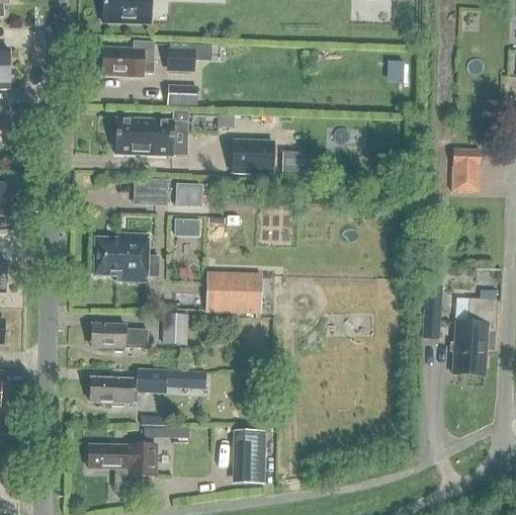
[(0,0),(0,15),(3,16),(3,4),(9,4),(8,0),(0,0)]
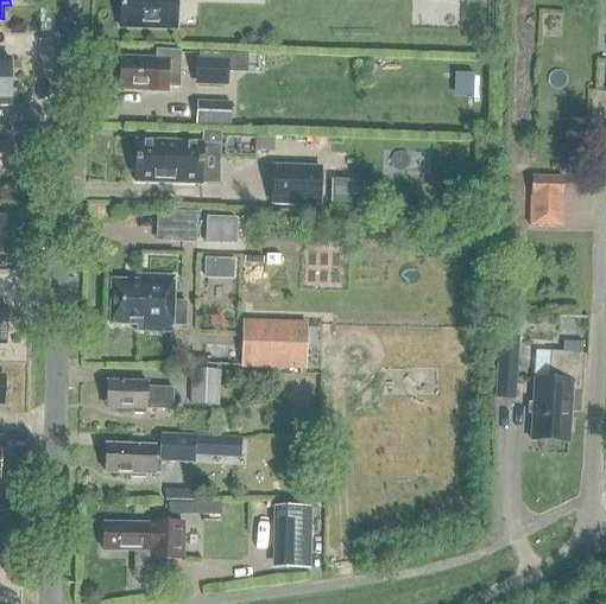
[(121,0),(121,24),(177,25),(177,0),(121,0)]
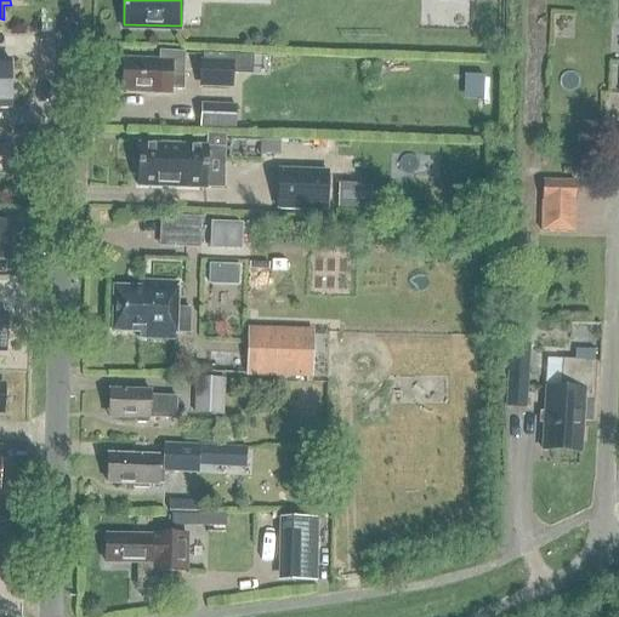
[(185,45),(162,45),(160,60),(123,57),(121,89),(147,89),(148,91),(157,92),(159,89),(162,89),(162,84),(183,85),(185,45)]
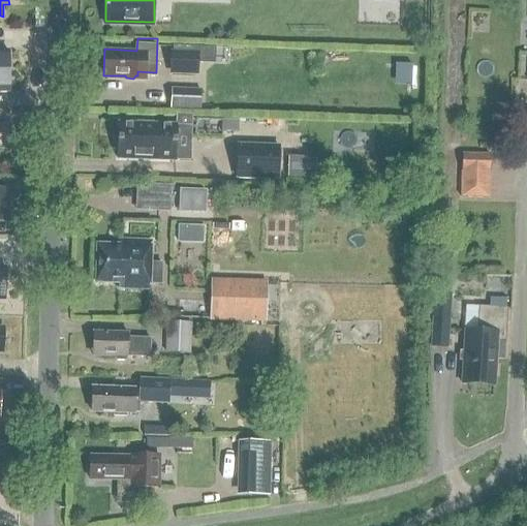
[(0,90),(9,90),(9,71),(9,50),(0,49),(0,90)]
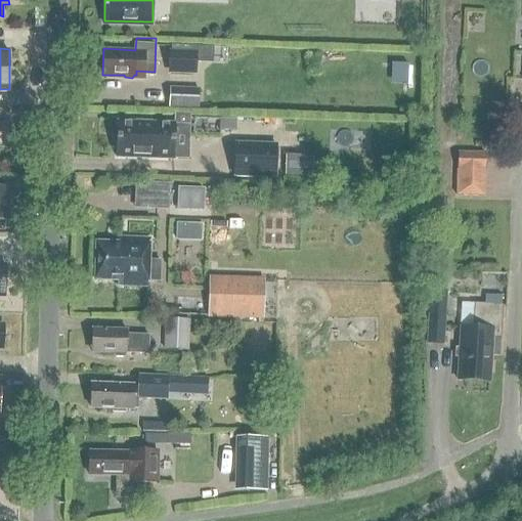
[(194,70),(194,51),(173,50),(172,70),(194,70)]
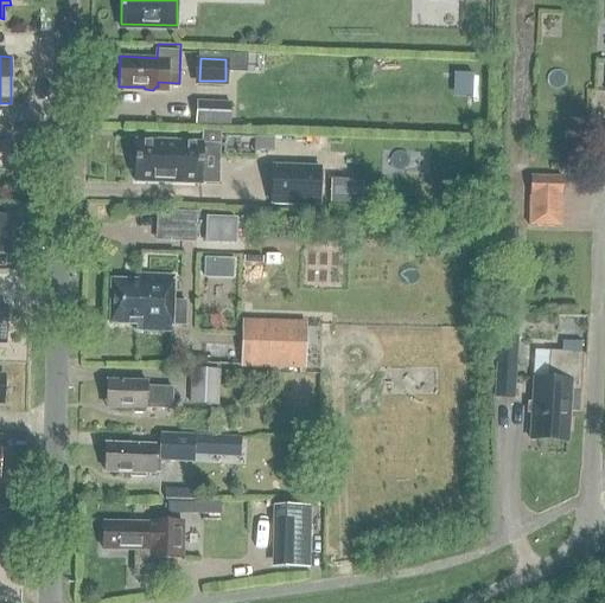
[(459,71),(458,91),(473,91),(475,71),(459,71)]
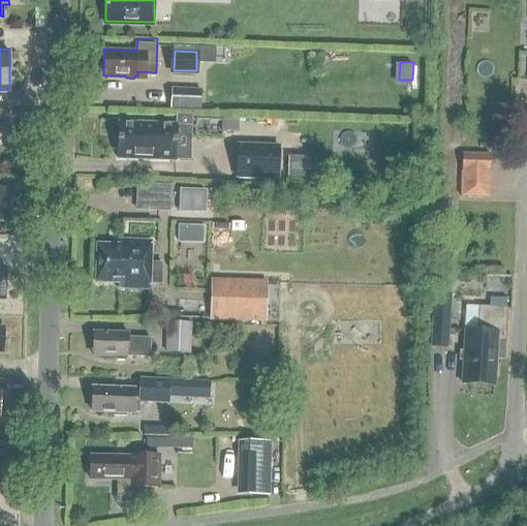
[(173,86),(172,106),(202,107),(202,87),(173,86)]
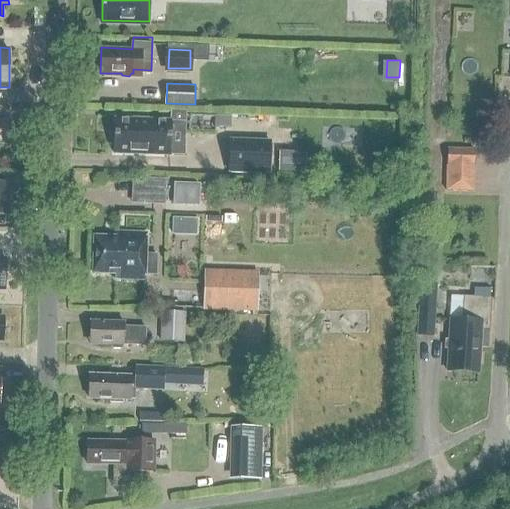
[(216,114),(216,126),(232,126),(232,115),(216,114)]
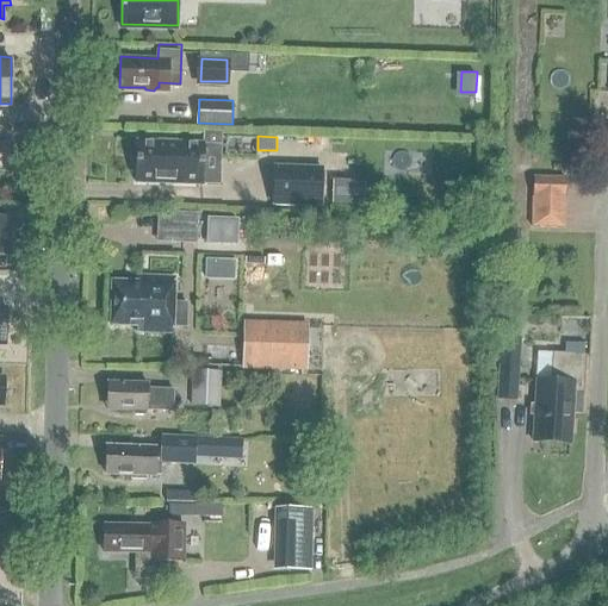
[(135,181),(204,183),(205,141),(137,137),(135,181)]
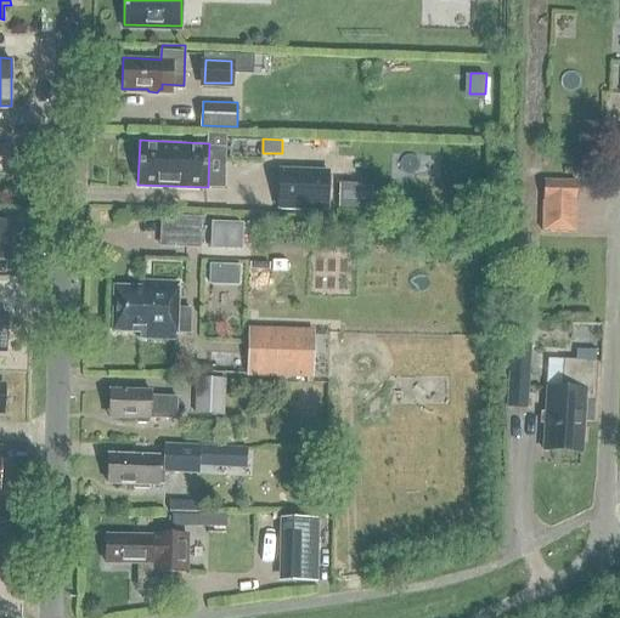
[(0,171),(12,173),(12,145),(0,145),(0,171)]
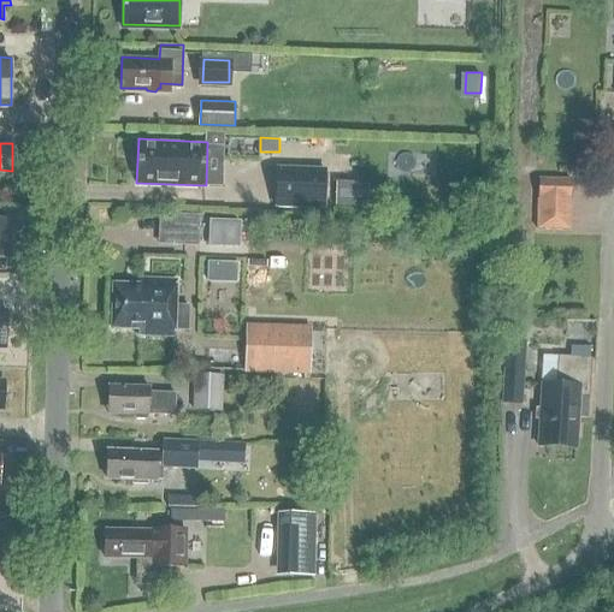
[(275,206),(325,207),(326,166),(276,165),(275,206)]
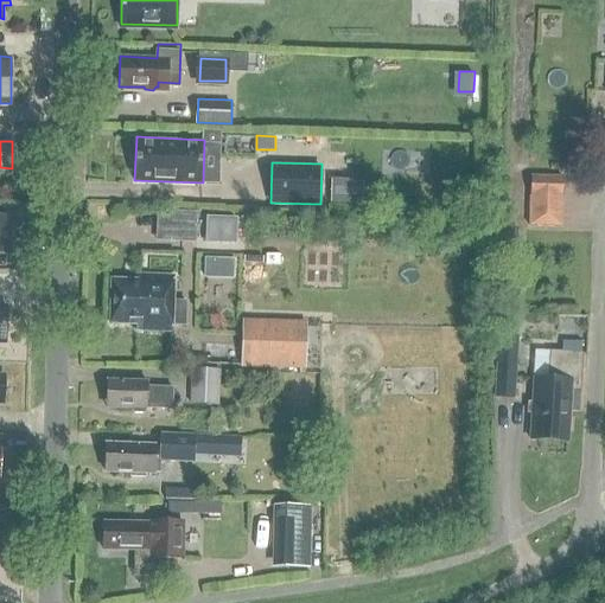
[(532,174),(530,223),(562,224),(564,175),(532,174)]
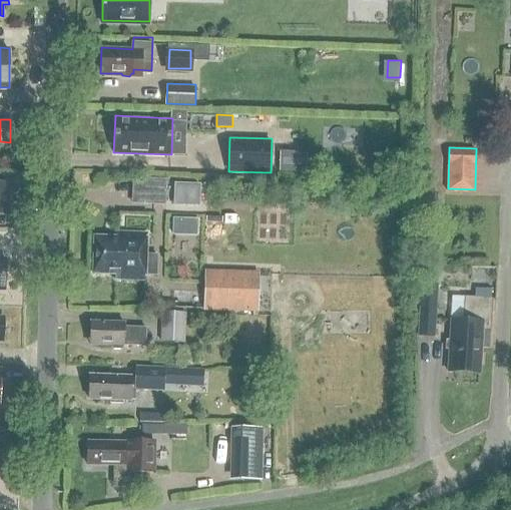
[(313,170),(314,149),(285,148),(285,169),(313,170)]
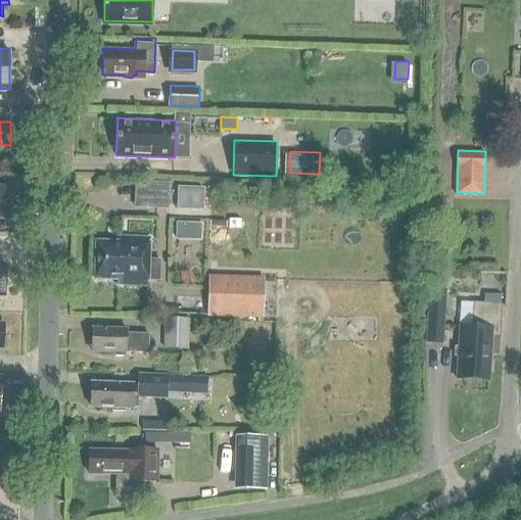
[(142,204),(176,203),(175,180),(141,181),(142,204)]
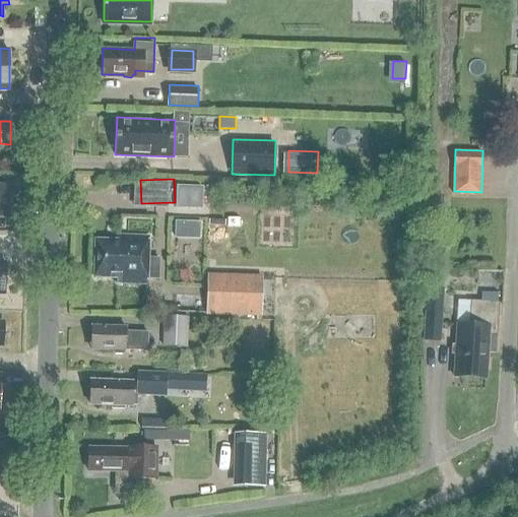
[(0,215),(9,215),(10,185),(0,184),(0,215)]
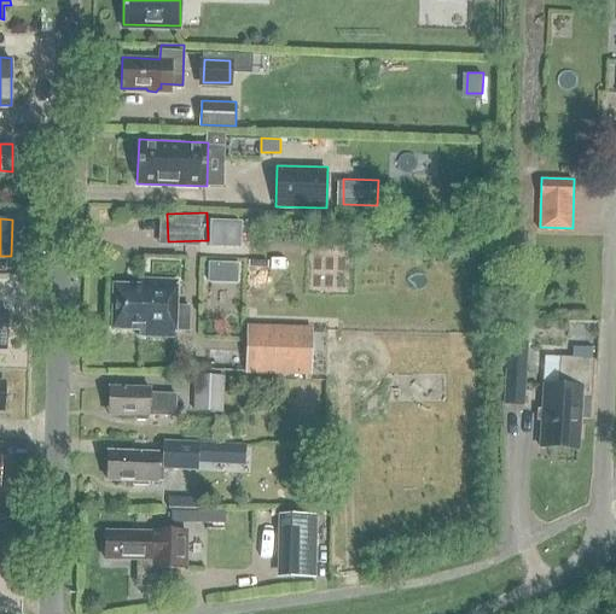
[(240,221),(211,220),(210,244),(239,245),(240,221)]
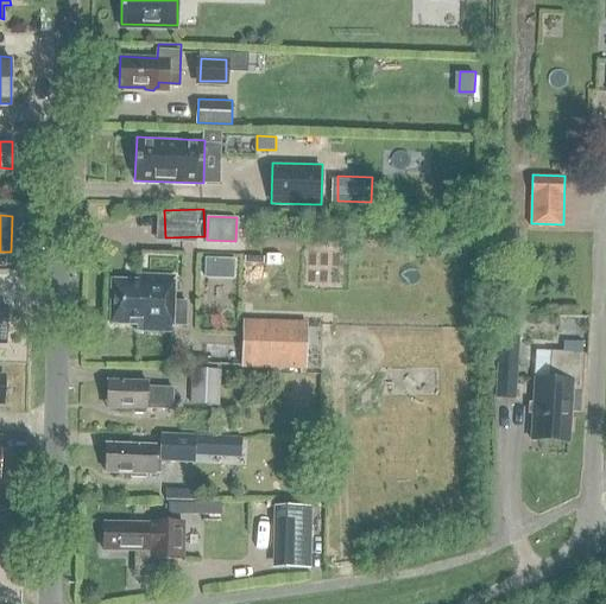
[(137,329),(174,330),(175,274),(139,273),(138,279),(113,278),(111,322),(137,323),(137,329)]
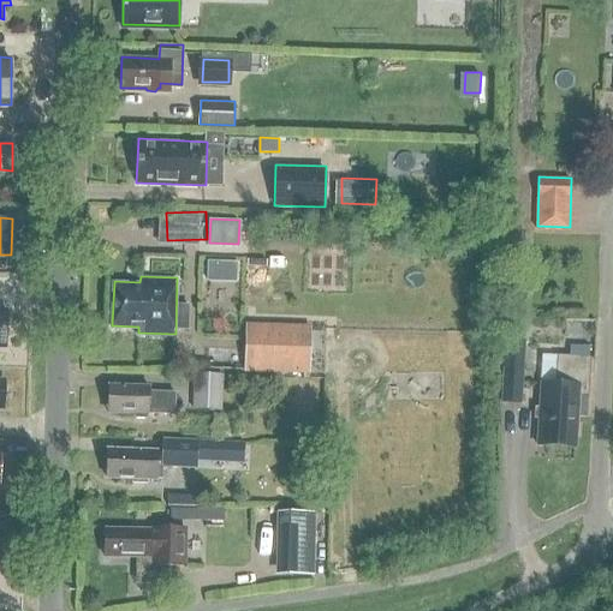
[(249,370),(308,371),(309,325),(286,325),(286,319),(249,317),(249,334),(249,370)]
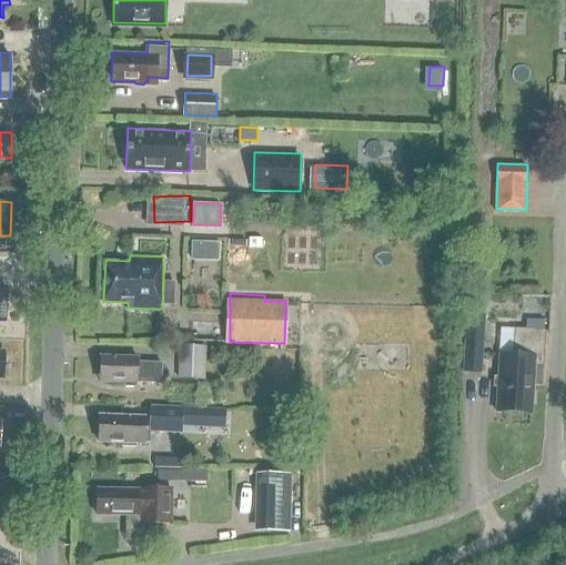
[(474,312),(491,311),(489,295),(474,296),(474,312)]
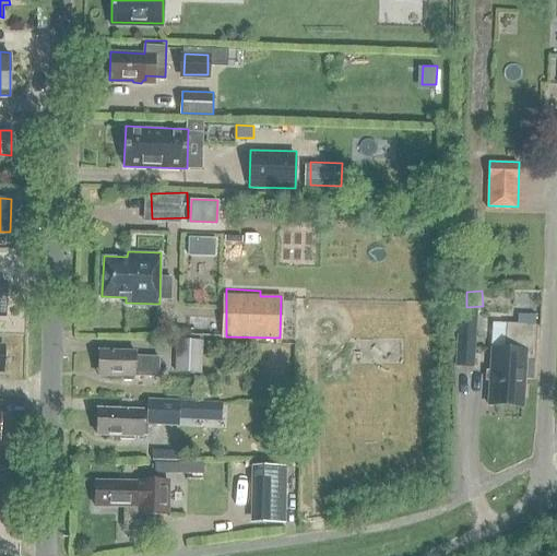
[(506,349),(493,347),(489,403),(523,405),(525,377),(533,378),(536,323),(507,322),(506,349)]
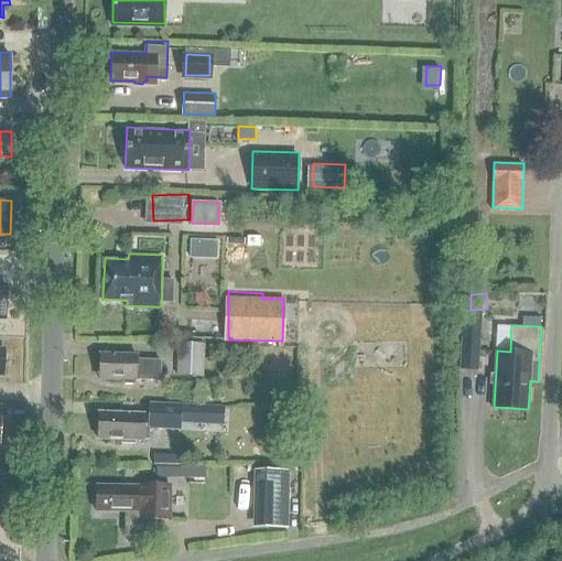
[(294,344),(294,331),(282,330),(282,341),(282,343),(294,344)]
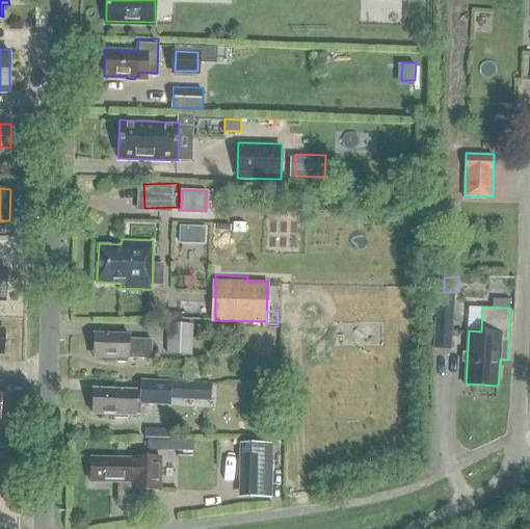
[(166,351),(191,353),(193,321),(168,320),(166,351)]
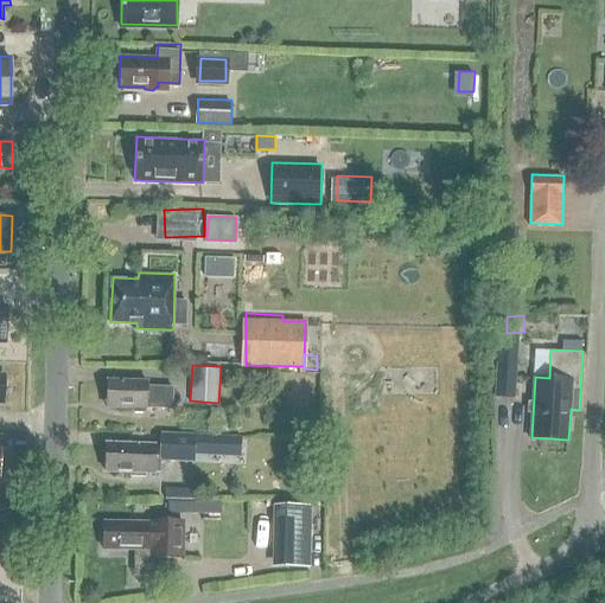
[(109,379),(108,405),(147,406),(173,408),(174,386),(148,384),(148,380),(109,379)]
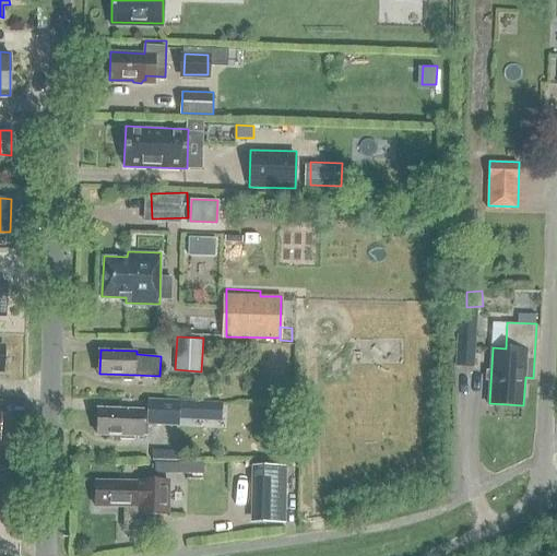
[(135,409),(98,407),(97,433),(120,434),(123,437),(131,437),(134,435),(134,434),(147,434),(149,422),(180,423),(181,399),(149,398),(149,410),(135,410),(135,409)]
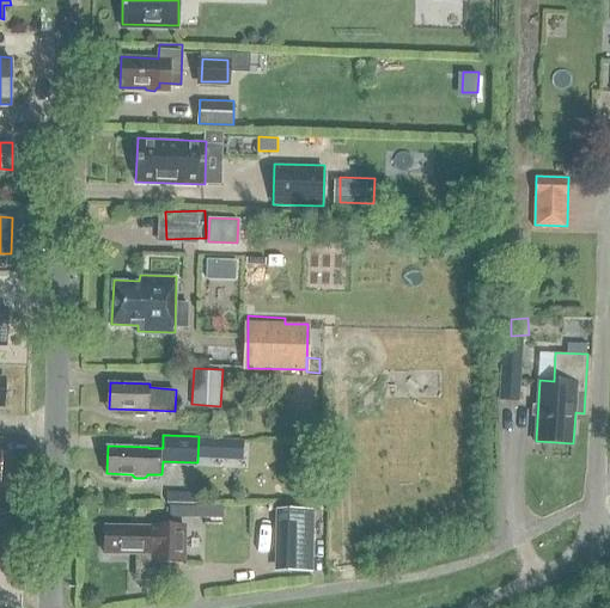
[(244,438),(226,438),(226,452),(245,453),(244,438)]
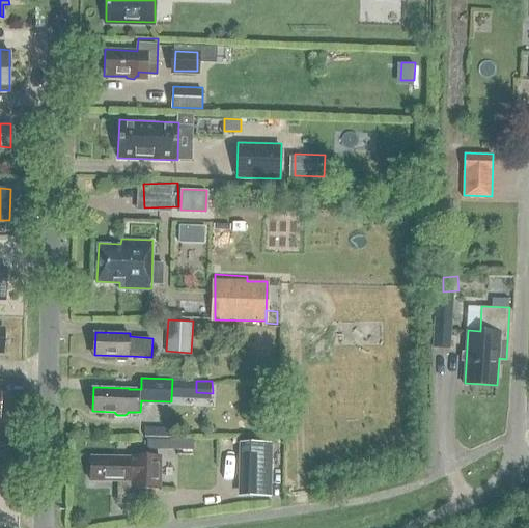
[(199,448),(199,437),(151,436),(151,447),(199,448)]
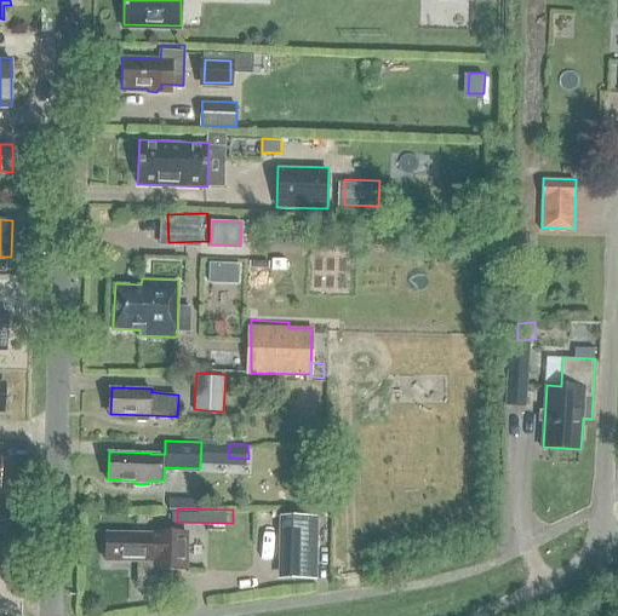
[(289,534),(287,576),(315,577),(316,516),(281,514),(281,534),(289,534)]
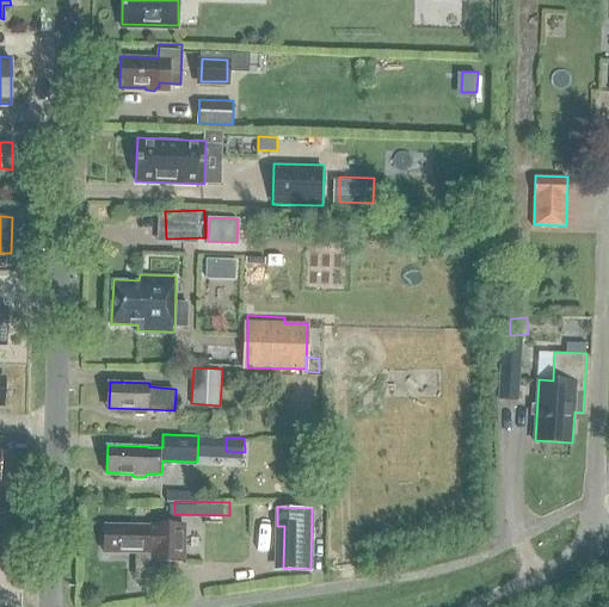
[(105,551),(136,552),(136,557),(147,557),(147,559),(185,561),(185,525),(152,524),(152,525),(105,524),(105,551)]
